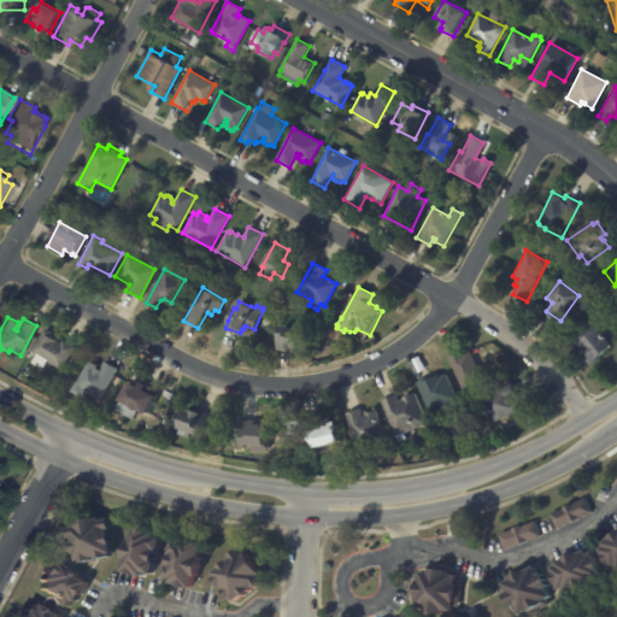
[(278,350),(282,324),(306,329),(303,348),(294,347),(294,350),(288,348),(287,351),(278,350)]
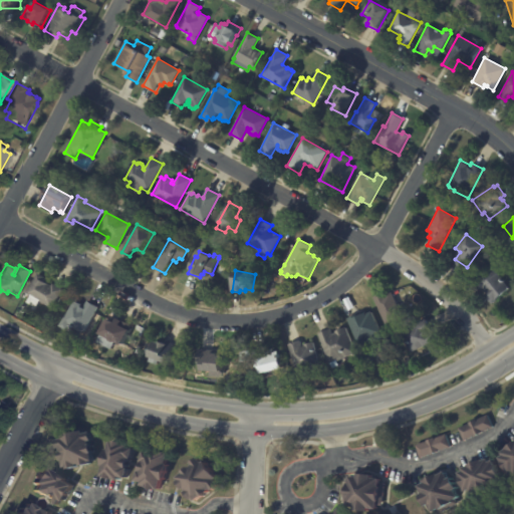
[(508,288),(491,303),(486,297),(487,296),(485,294),(486,293),(481,288),(480,289),(475,284),(490,270),(508,288)]
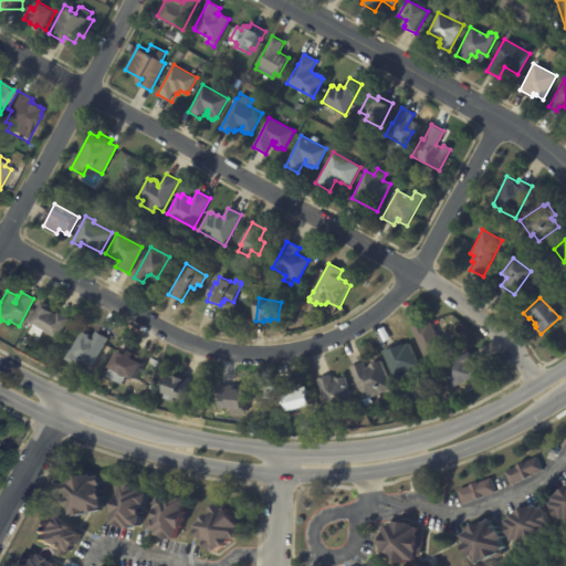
[(29,323),(41,301),(50,305),(49,306),(51,307),(50,310),(58,314),(59,312),(70,318),(60,337),(53,334),(53,335),(44,331),(41,338),(31,333),(35,326),(29,323)]
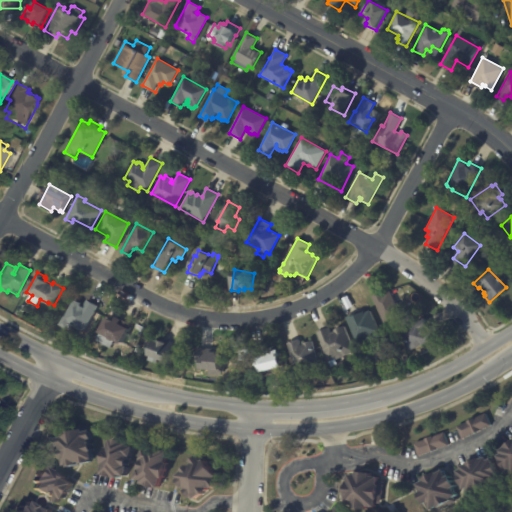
[(371,296),(379,293),(379,294),(385,292),(385,293),(389,291),(401,315),(384,323),(371,296)]
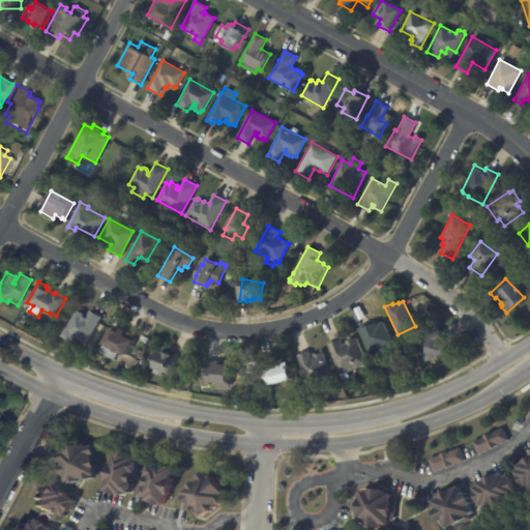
[(90,311),(105,319),(92,340),(87,336),(85,337),(84,337),(83,339),(66,329),(78,311),(85,315),(84,317),(87,319),(88,316),(87,316),(90,311)]
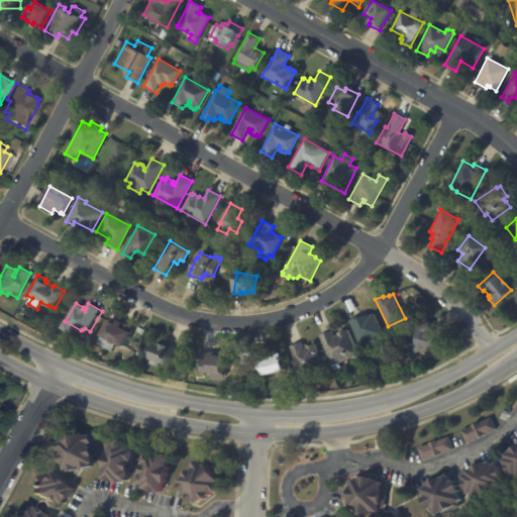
[(348,320),(360,315),(362,317),(368,314),(369,316),(374,313),(383,335),(359,346),(348,320)]
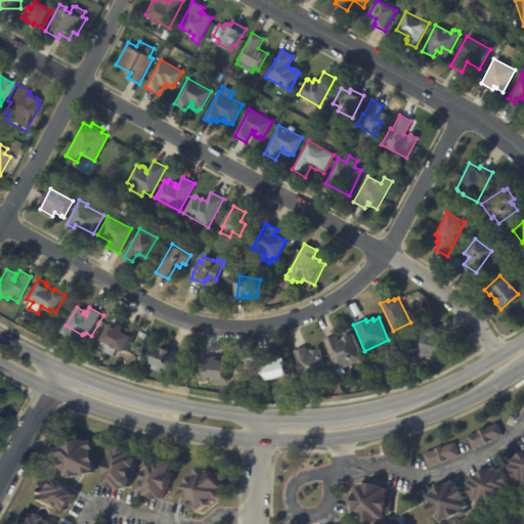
[(119,323),(135,332),(126,352),(119,348),(118,349),(114,347),(113,345),(102,340),(110,324),(117,328),(119,323)]
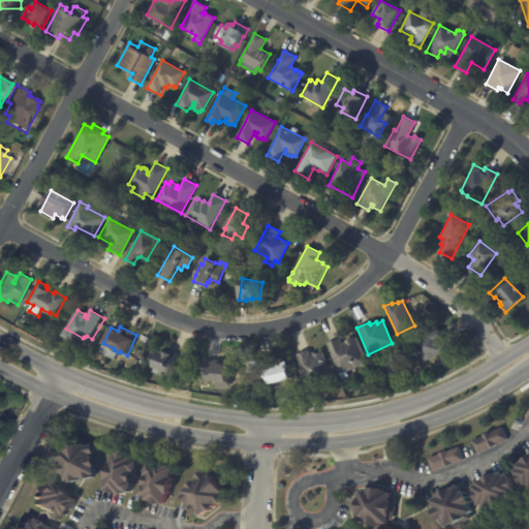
[(422,363),(414,344),(439,334),(442,341),(439,342),(441,345),(443,345),(446,352),(422,363)]
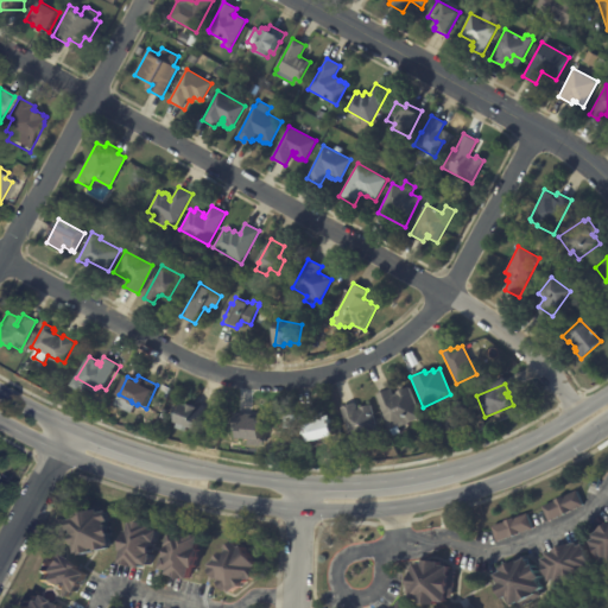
[(375,394),(391,388),(393,396),(397,393),(397,392),(409,386),(423,418),(401,426),(400,425),(391,429),(375,394)]
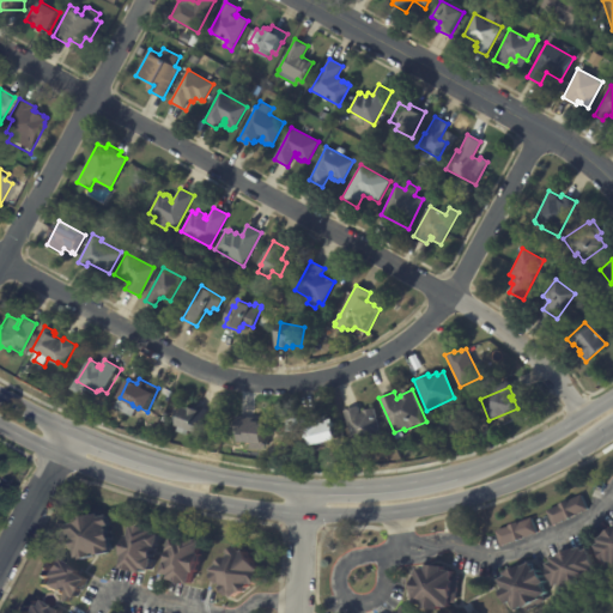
[(343,411),(357,406),(359,414),(363,413),(362,411),(372,408),(378,430),(360,435),(362,437),(351,441),(343,411)]
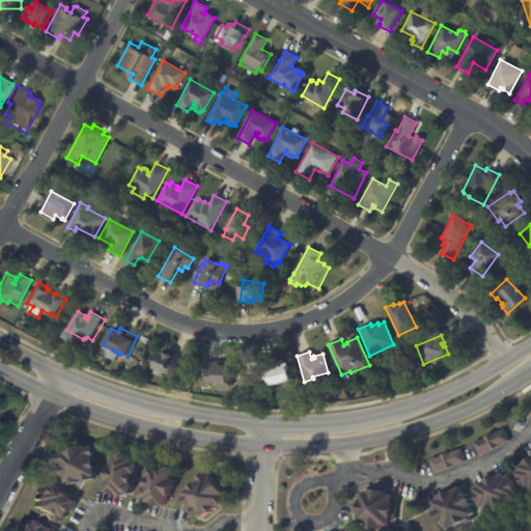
[(166,354),(174,356),(172,361),(174,365),(177,366),(174,375),(155,368),(155,367),(148,365),(151,356),(159,358),(160,353),(165,355),(166,354)]
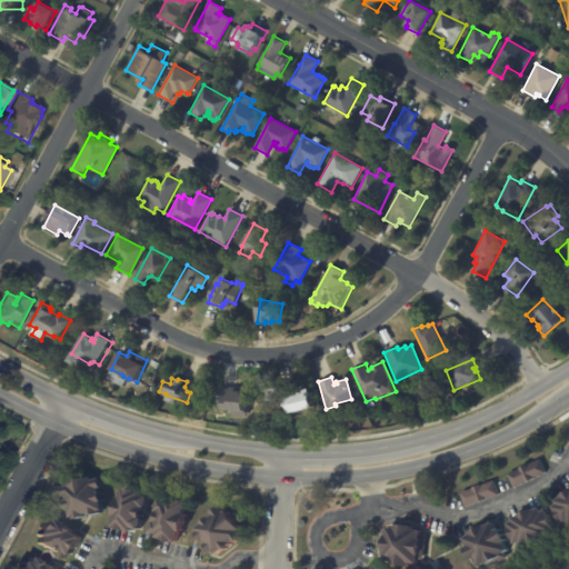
[(282,398),(268,401),(266,390),(282,387),(283,389),(309,383),(315,409),(290,415),(288,406),(285,407),(282,398)]
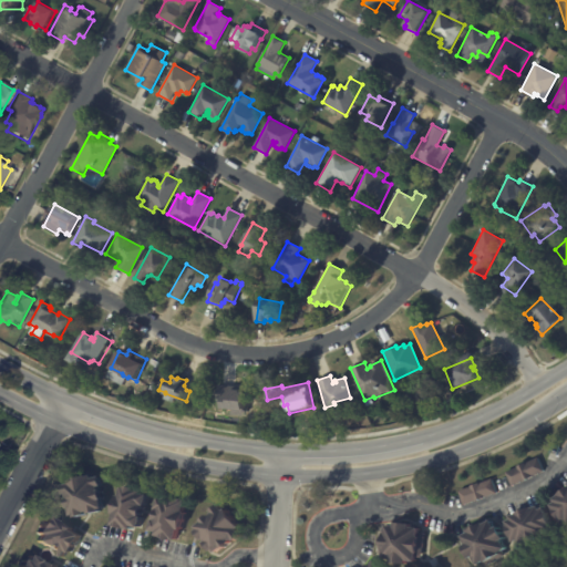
[(247,392),(246,410),(245,410),(245,415),(234,414),(234,409),(225,409),(226,390),(233,391),(233,390),(241,390),(241,392),(247,392)]
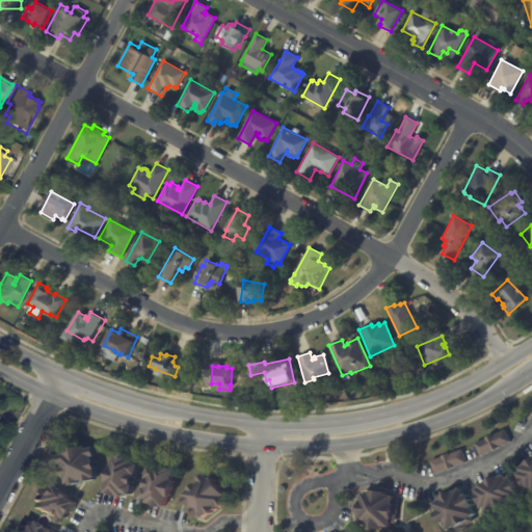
[(478,456),(510,445),(506,430),(473,443),(478,456)]
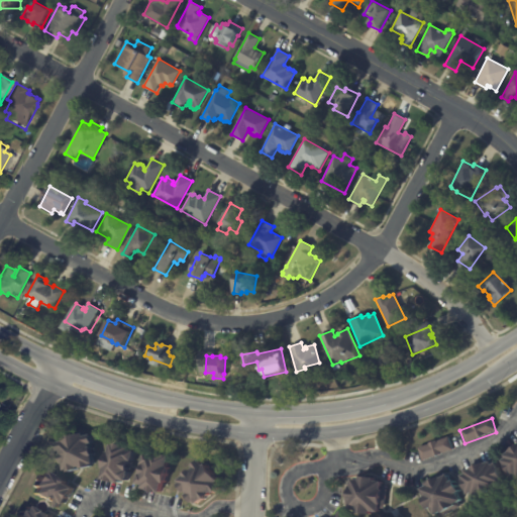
[(57,439),(62,472),(95,467),(90,434),(57,439)]
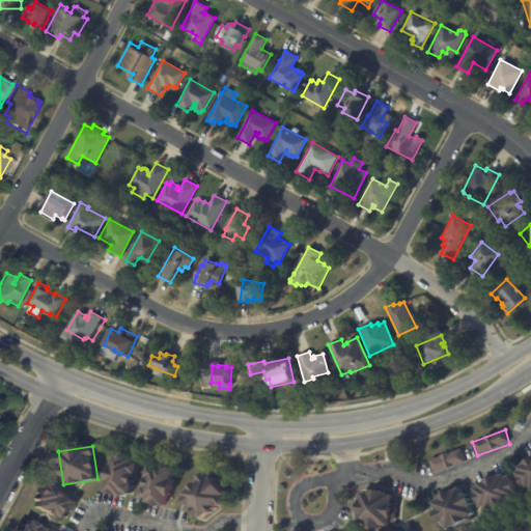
[(466,462),(460,448),(429,459),(434,474),(466,462)]
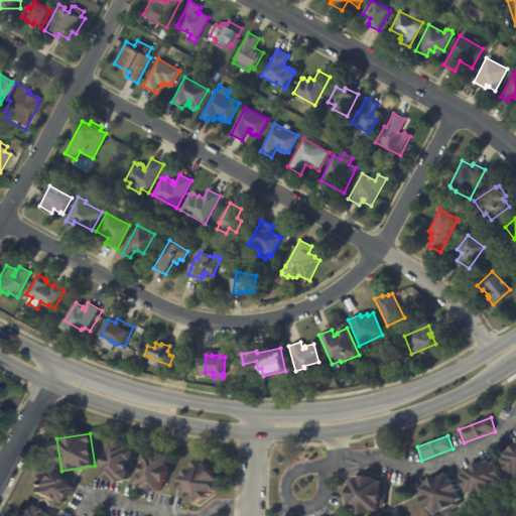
[(101,477),(126,483),(134,447),(109,442),(101,477)]
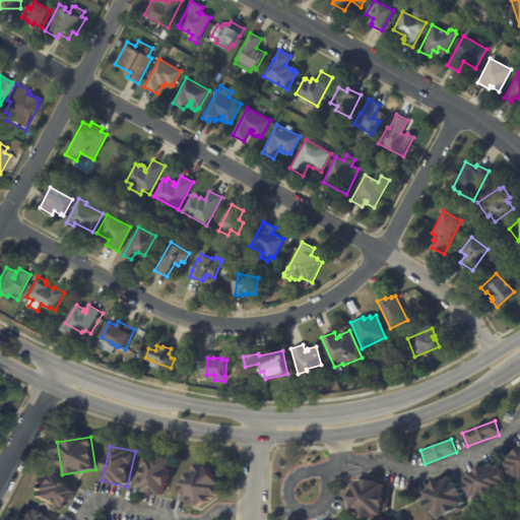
[(519,450),(505,458),(516,481),(519,478),(519,450)]
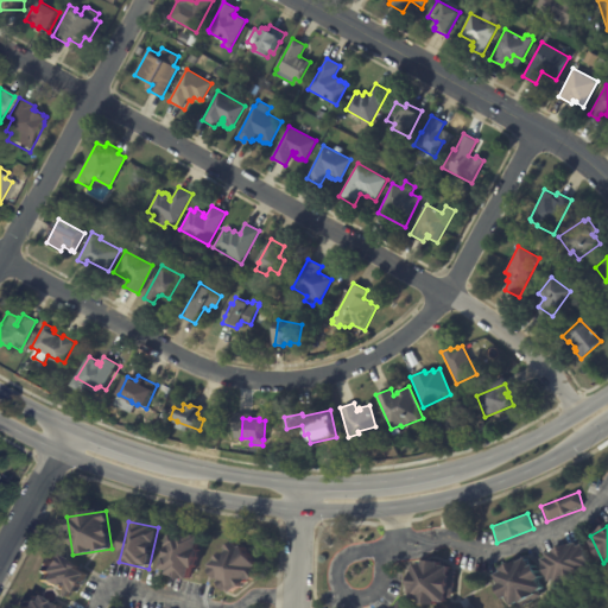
[(190,580),(200,538),(171,531),(160,572),(190,580)]
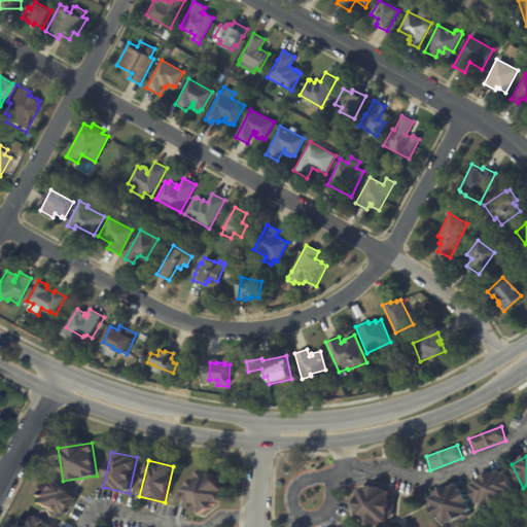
[(506,468),(470,483),(480,507),(516,494),(506,468)]
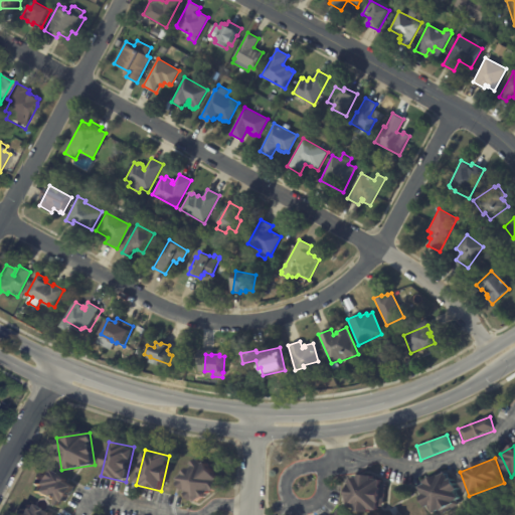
[(174,476),(192,504),(219,487),(202,459),(174,476)]
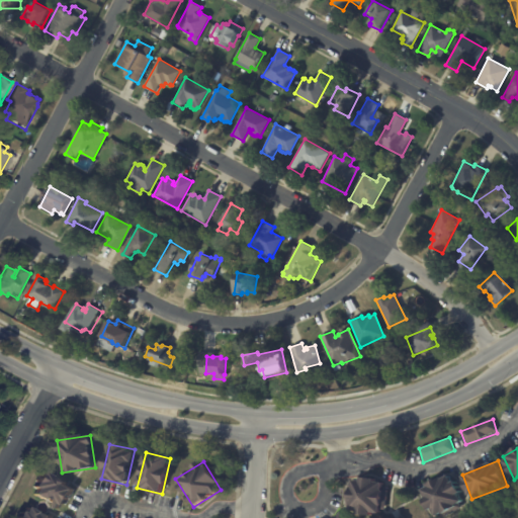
[(29,495),(63,510),(73,487),(40,471),(29,495)]
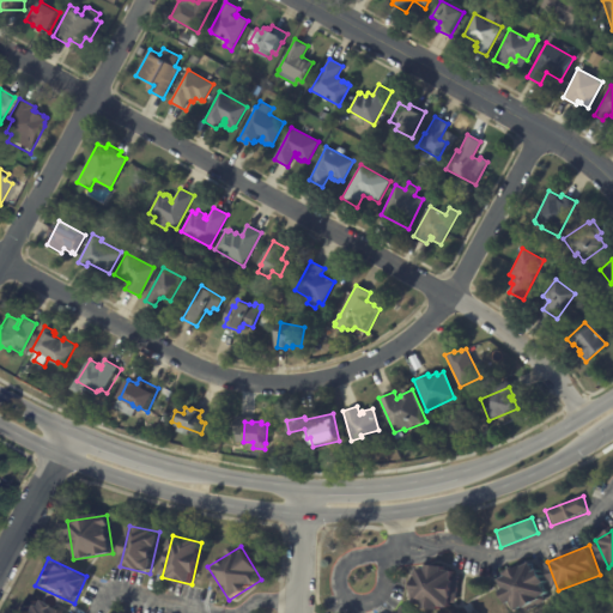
[(498,577),(514,612),(520,612),(551,600),(534,562),(498,577)]
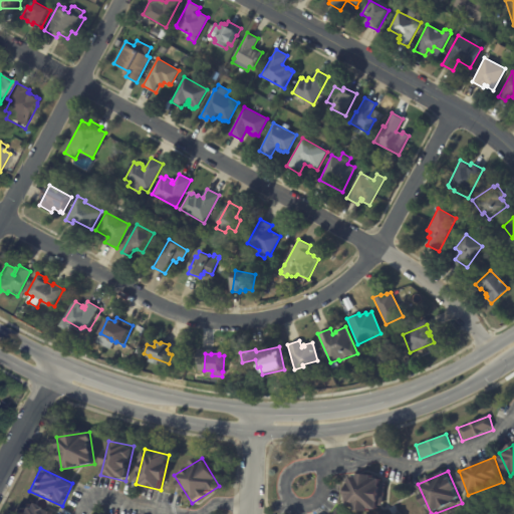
[(347,508),(381,509),(382,477),(348,475),(347,508)]
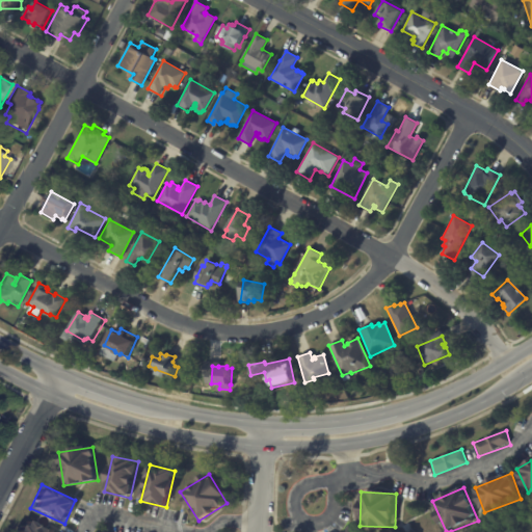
[(46,531),(22,521),(16,531),(46,531)]
